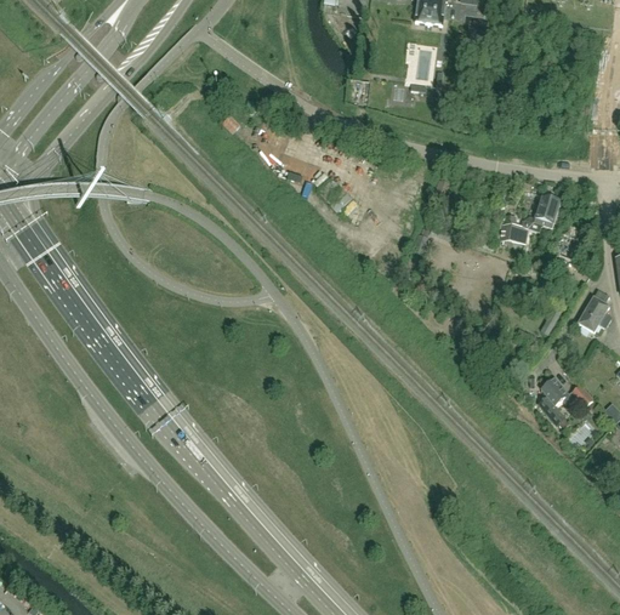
[(415,0),(413,20),(441,23),(444,0),(415,0)]
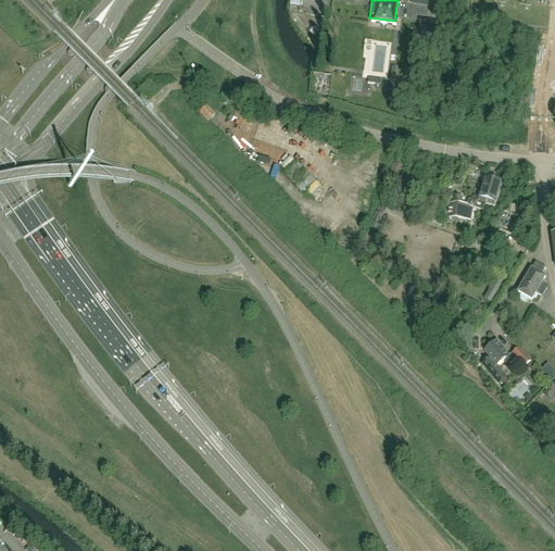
[(284,166),(292,159),(289,154),(279,162),(284,166)]
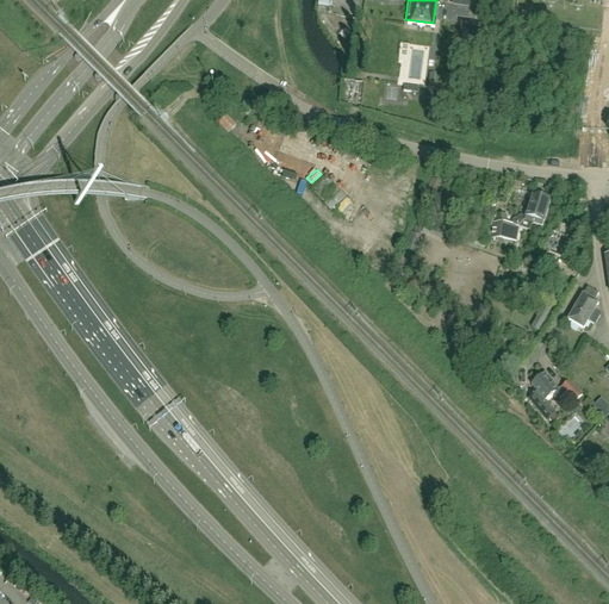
[(429,174),(424,190),(435,193),(441,178),(429,174)]
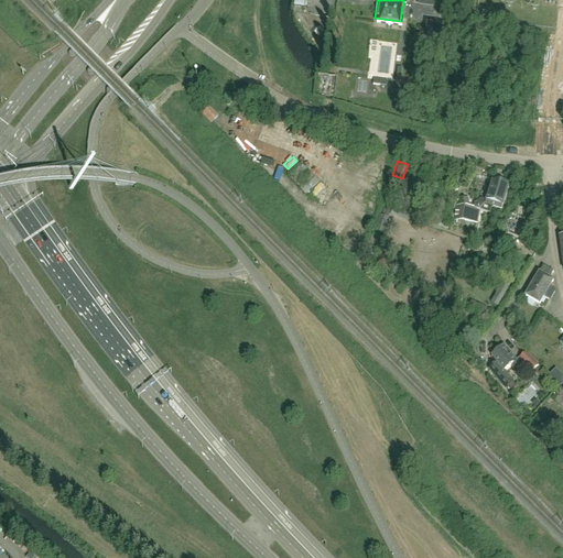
[(300,162),(288,173),(295,181),(307,170),(300,162)]
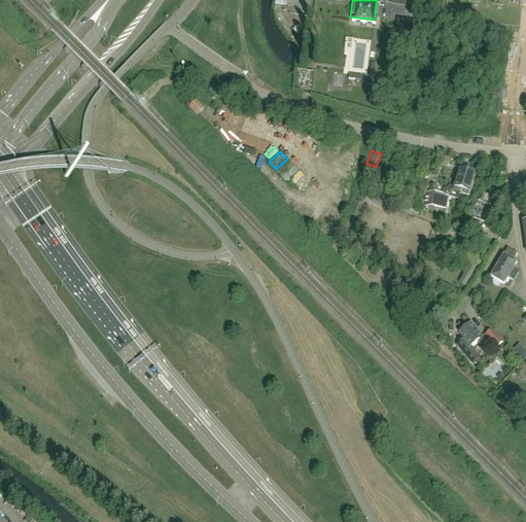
[(467,190),(474,168),(458,163),(452,183),(449,182),(444,185),(443,189),(436,188),(437,181),(431,180),(430,188),(425,187),(423,201),(426,202),(425,205),(445,209),(448,193),(457,195),(459,185),(463,186),(462,189),(467,190)]
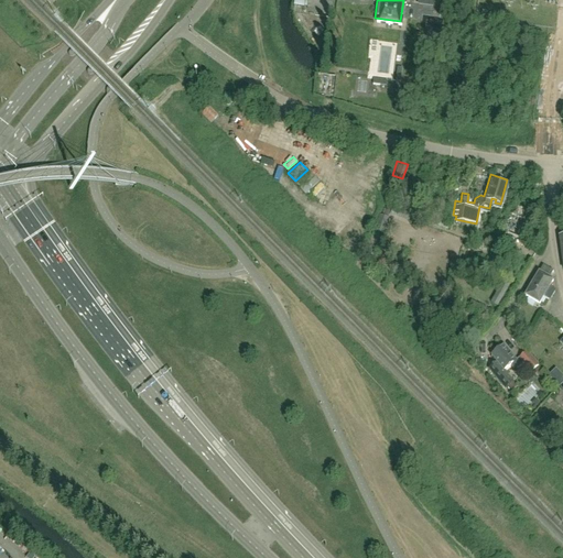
[(304,192),(318,182),(315,175),(300,185),(304,192)]
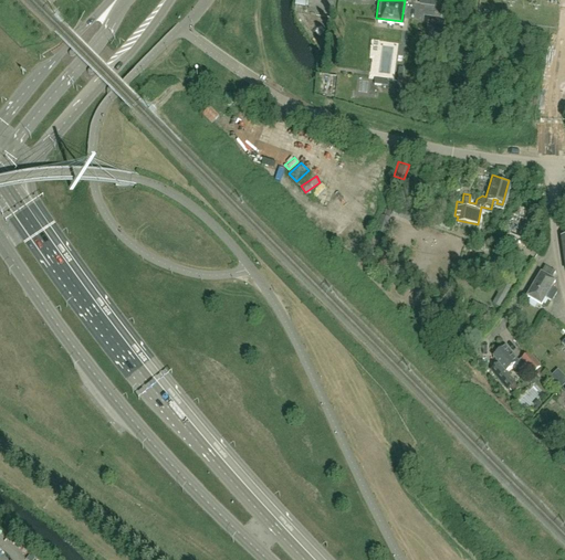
[(414,209),(395,201),(391,211),(410,218),(414,209)]
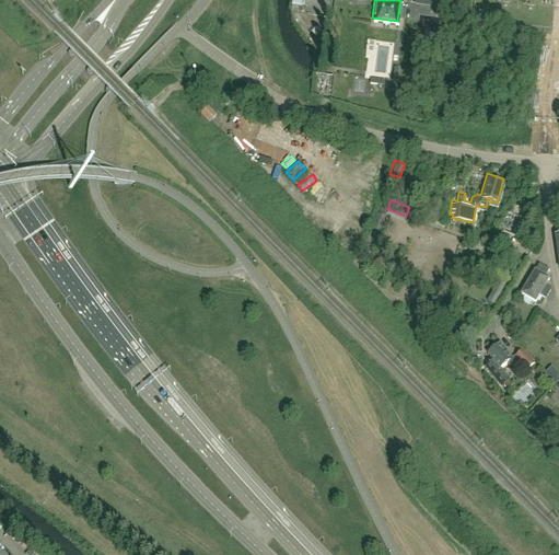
[(517,234),(527,207),(507,199),(497,226),(517,234)]
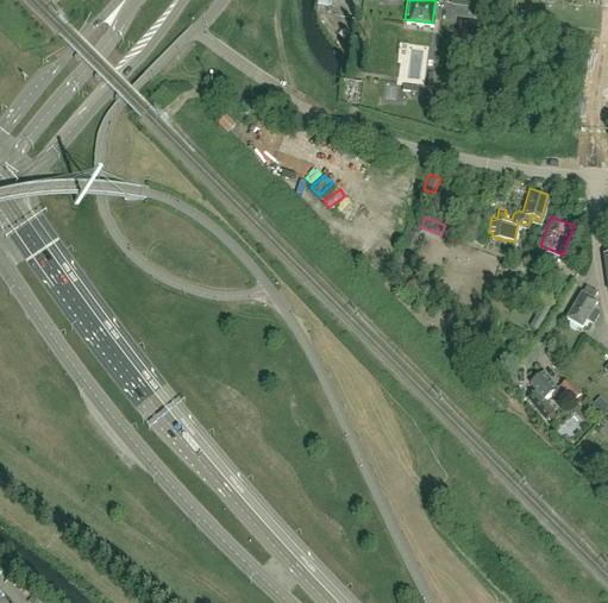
[(408,226),(402,246),(412,249),(419,230),(408,226)]
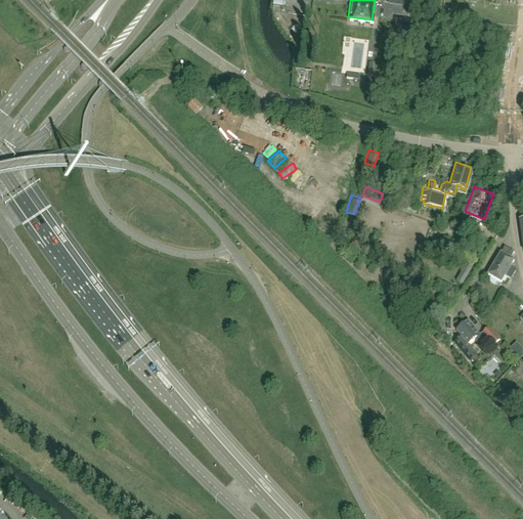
[(508,264),(513,256),(509,254),(513,248),(504,243),(487,270),(499,277),(505,270),(509,272),(512,266),(508,264)]
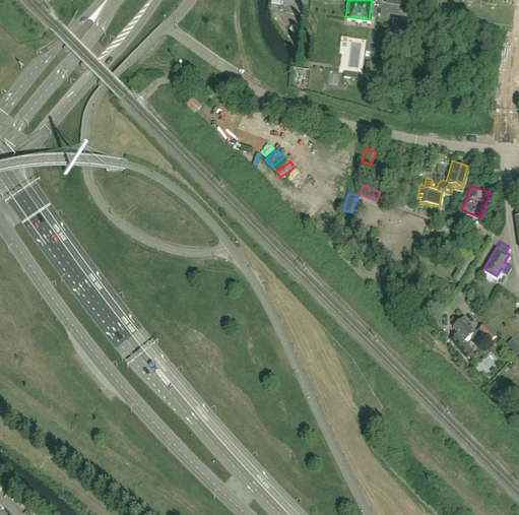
[(460,256),(450,274),(457,278),(467,259),(460,256)]
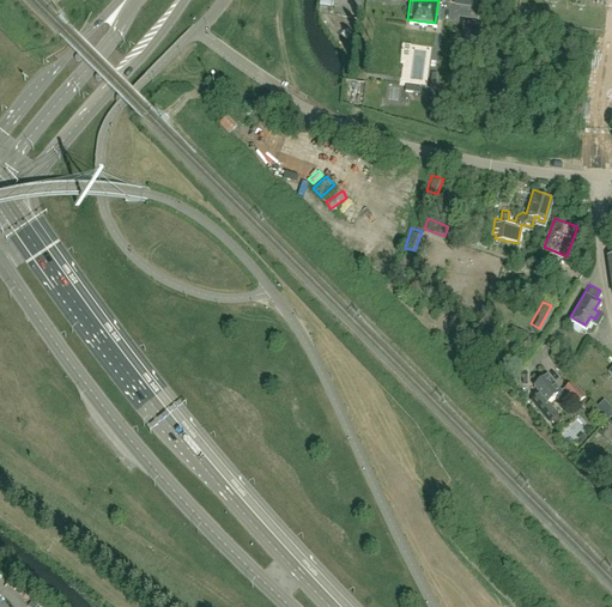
[(532,333),(510,321),(506,328),(528,340),(532,333)]
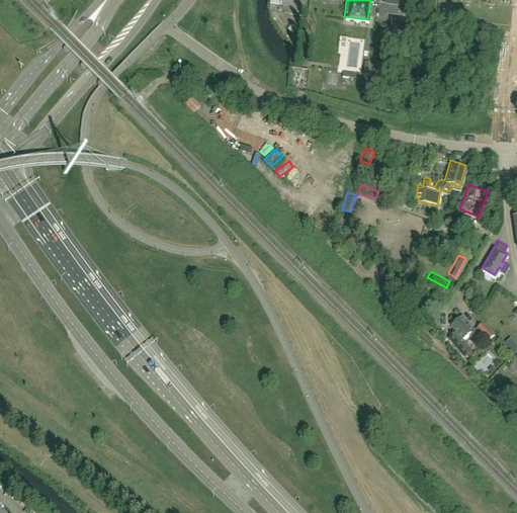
[(476,331),(467,320),(465,321),(460,315),(450,323),(454,329),(461,337),(467,332),(470,335),(476,331)]
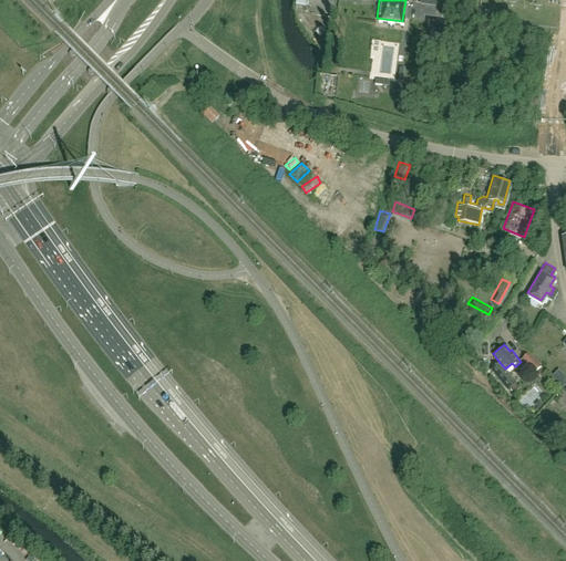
[(542,365),(530,352),(523,357),(535,371),(542,365)]
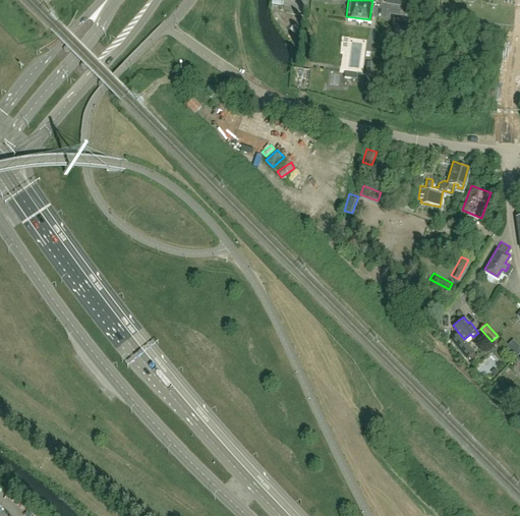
[(457,331),(450,337),(465,355),(472,350),(472,349),(466,341),(464,339),(457,331)]
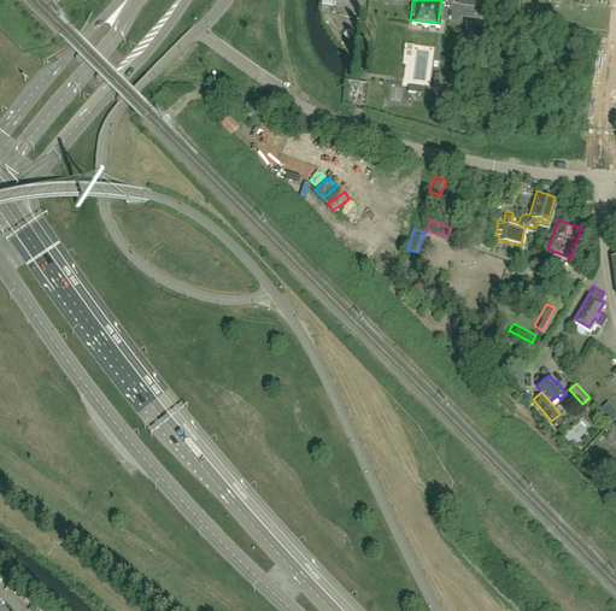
[(578,430),(585,424),(581,418),(573,426),(578,430)]
